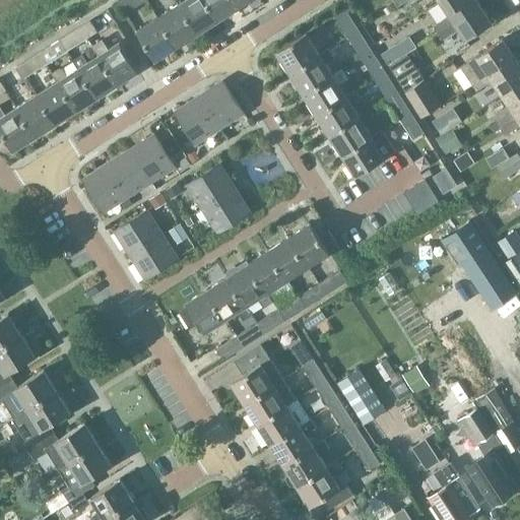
[(147,0),(121,0),(119,2),(127,13),(147,0)]
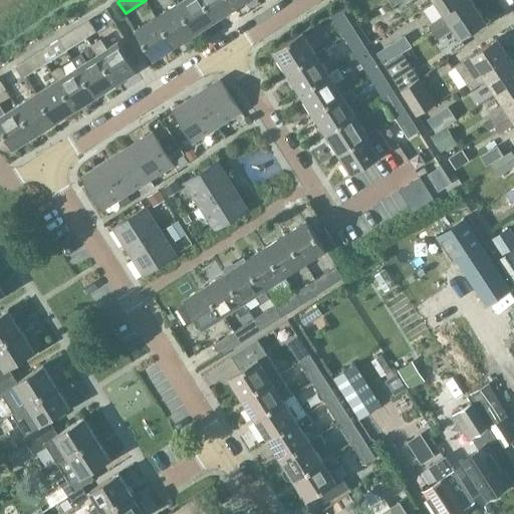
[(218,18),(206,0),(186,0),(180,4),(198,31),(218,18)]
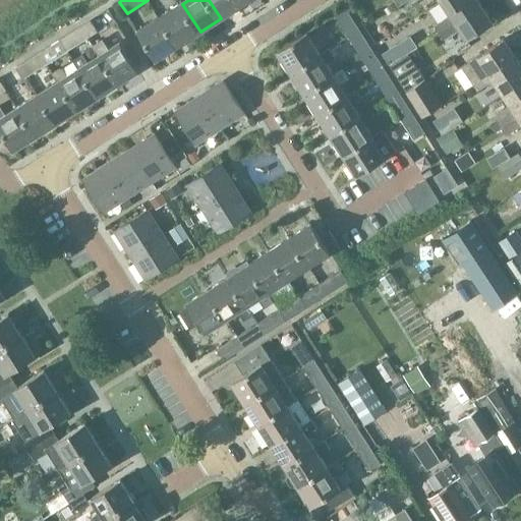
[(237,0),(209,0),(221,18),(241,6),(237,0)]
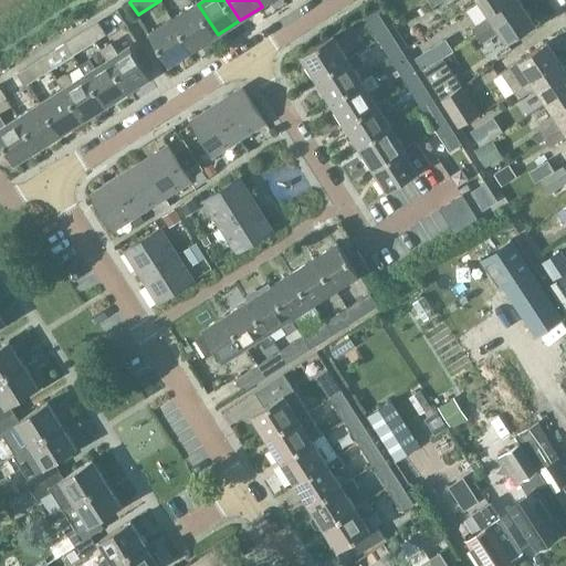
[(481,0),(480,1),(491,18),(473,29),(479,37),(524,6),(520,0),(481,0)]
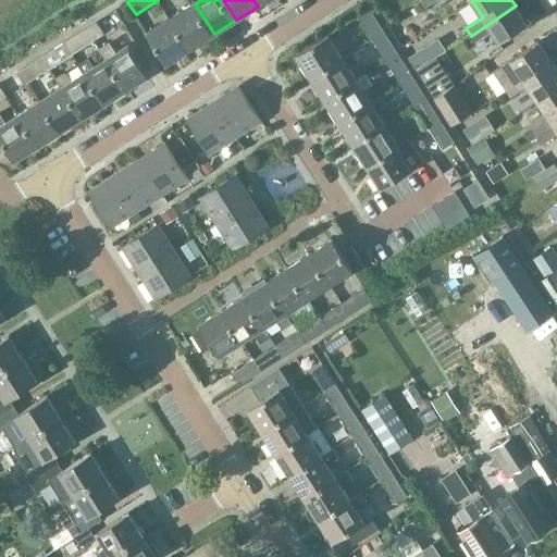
[(192,49),(214,34),(195,4),(172,19),(192,49)]
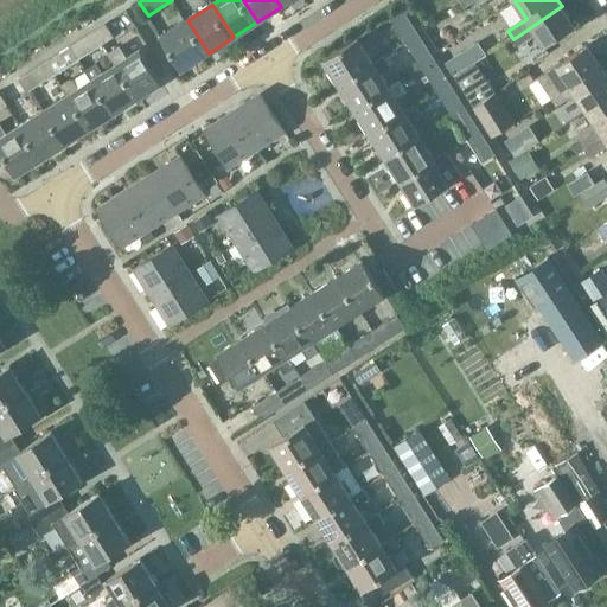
[(562,6),(513,39),(518,46),(537,33),(545,48),(575,27),(562,6)]
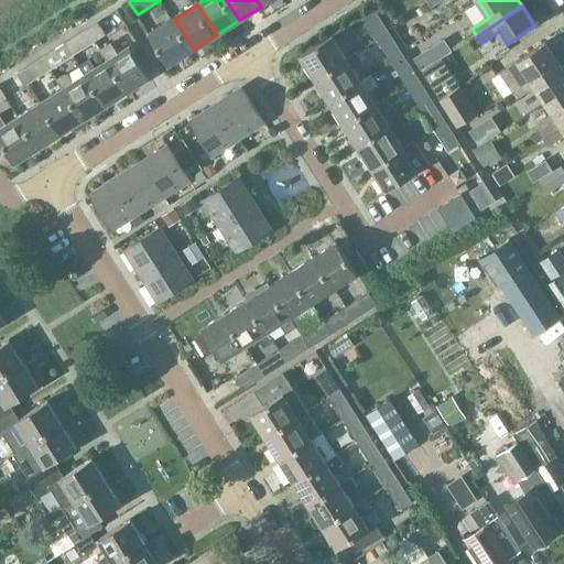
[(362,17),(378,41),(391,32),(376,9),(362,17)]
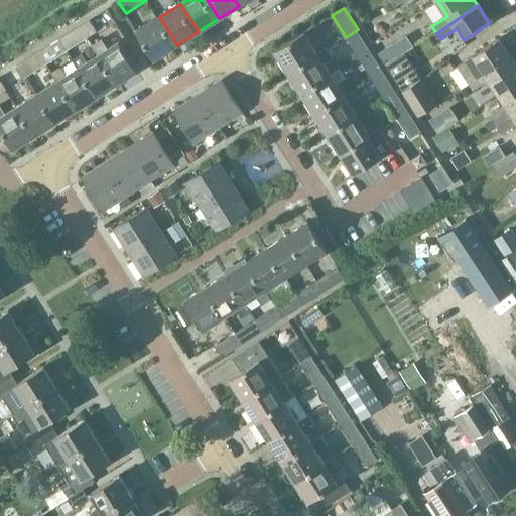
[(102,12),(80,26),(87,38),(109,24),(102,12)]
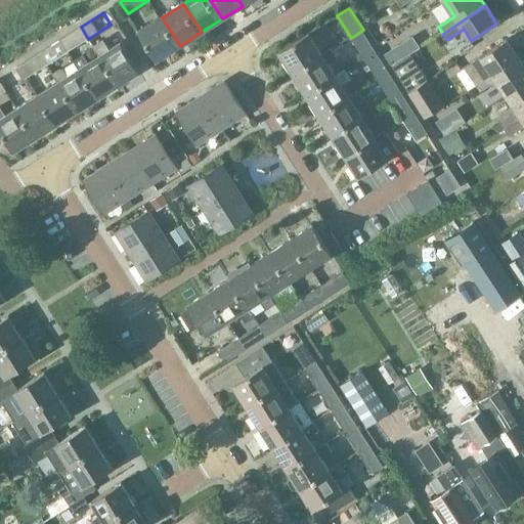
[(141,31),(159,59),(180,46),(162,17),(141,31)]
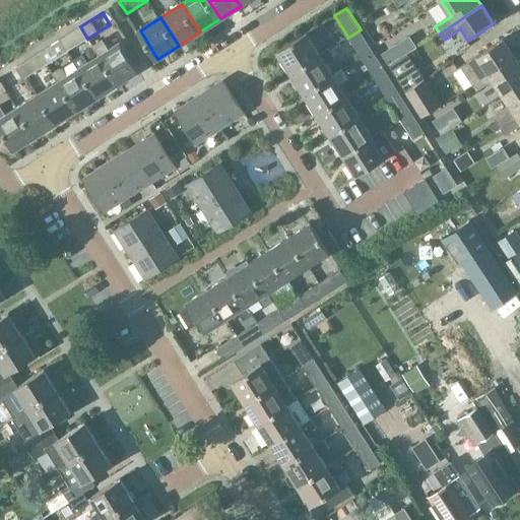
[(80,26),(60,40),(67,51),(87,39),(80,26)]
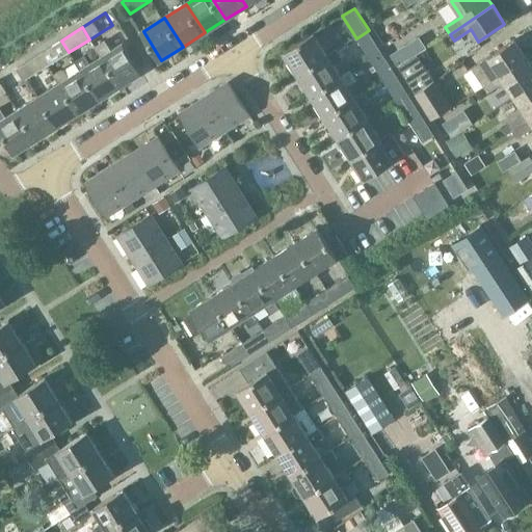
[(370,59),(382,52),(369,30),(356,38),(370,59)]
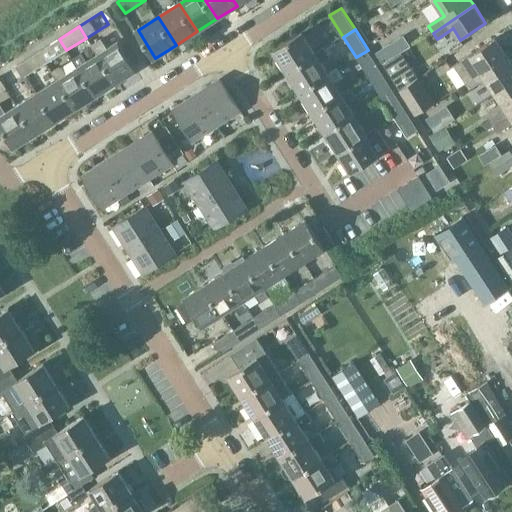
[(304,33),(274,51),(287,72),(317,53),(304,33)]
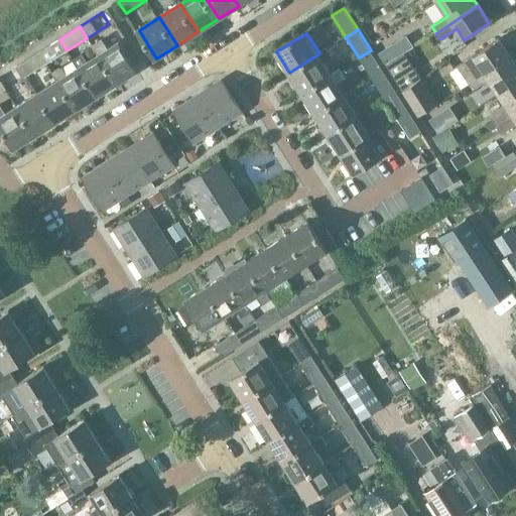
[(59,39),(39,52),(46,63),(67,50),(59,39)]
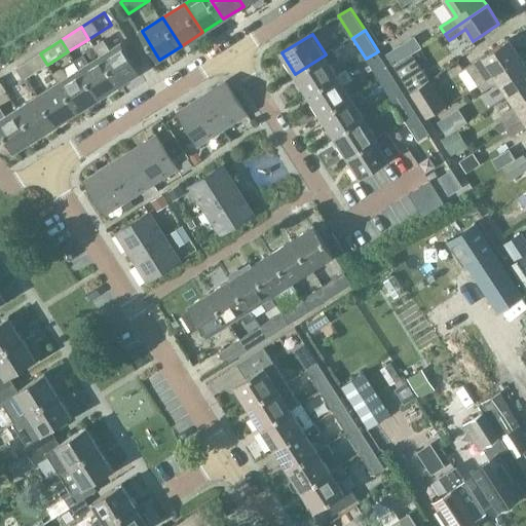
[(467,68),(479,86),(522,59),(511,40),(467,68)]
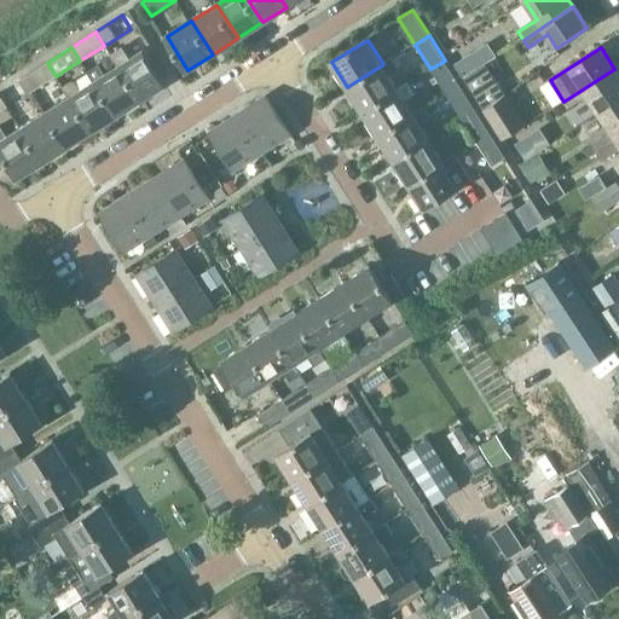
[(142,52),(131,61),(123,50),(111,57),(119,68),(140,102),(163,86),(142,52)]
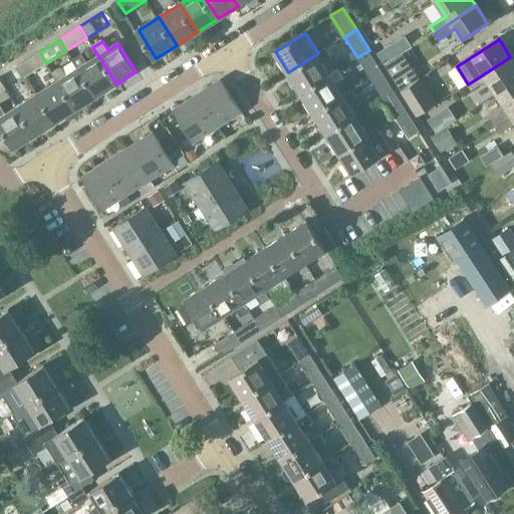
[(392,44),(378,53),(386,63),(399,55),(392,44)]
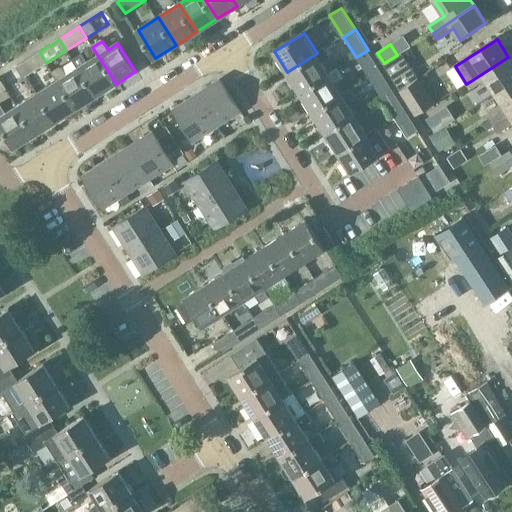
[(287,72),(300,92),(330,73),(323,63),(333,56),(327,47),(317,53),(287,72)]
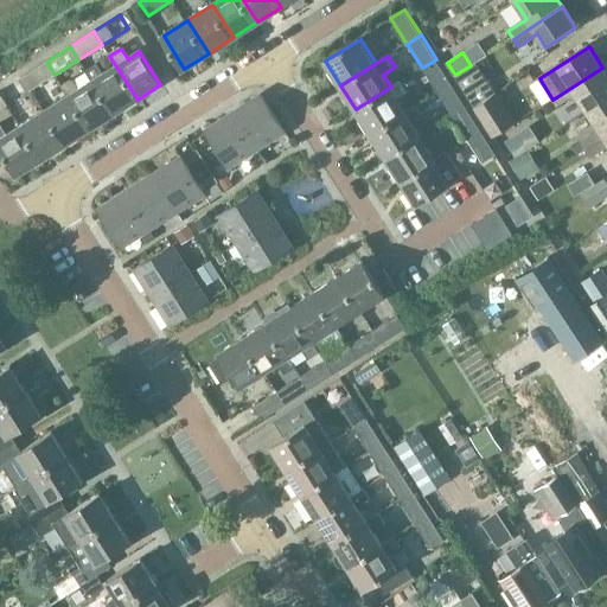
[(438,93),(452,83),(436,59),(422,68),(438,93)]
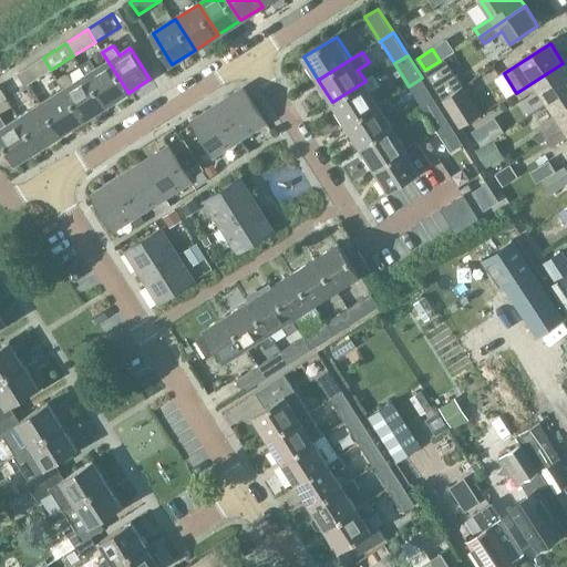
[(43,58),(20,71),(29,84),(51,70),(43,58)]
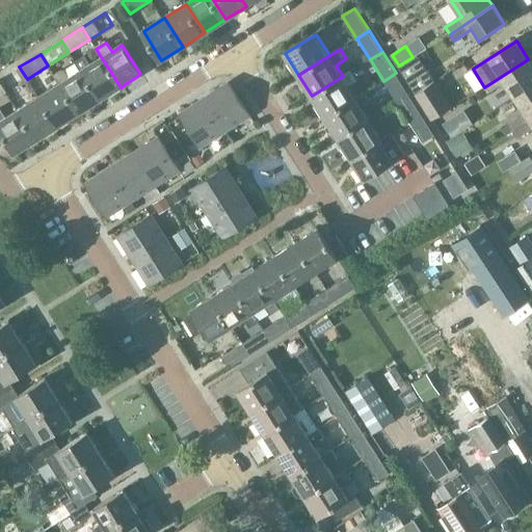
[(102,58),(91,64),(86,56),(76,62),(81,71),(100,100),(121,87),(102,58)]
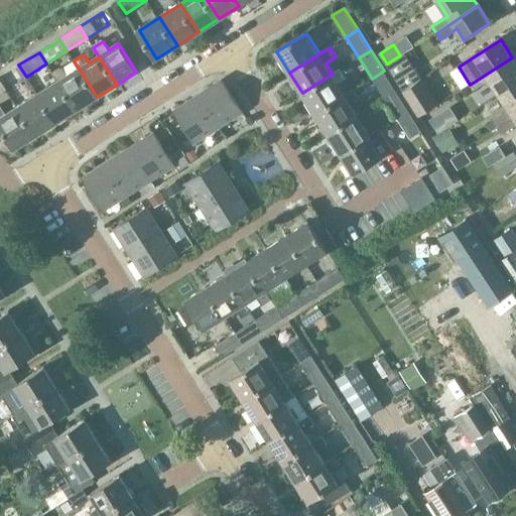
[(399,57),(387,65),(402,88),(403,90),(421,79),(415,69),(409,74),(399,57)]
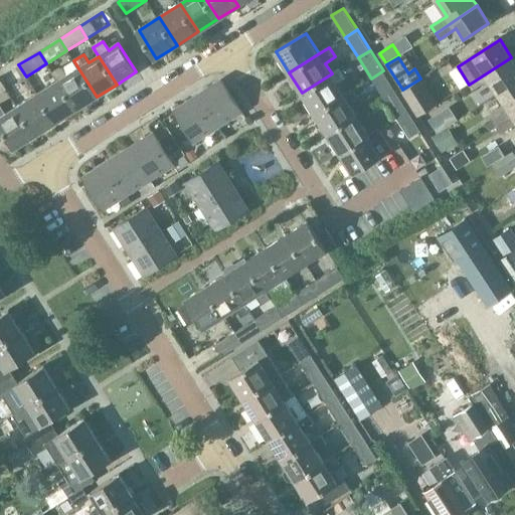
[(514,83),(514,62),(511,57),(469,84),(473,91),(489,79),(498,95),(514,83)]
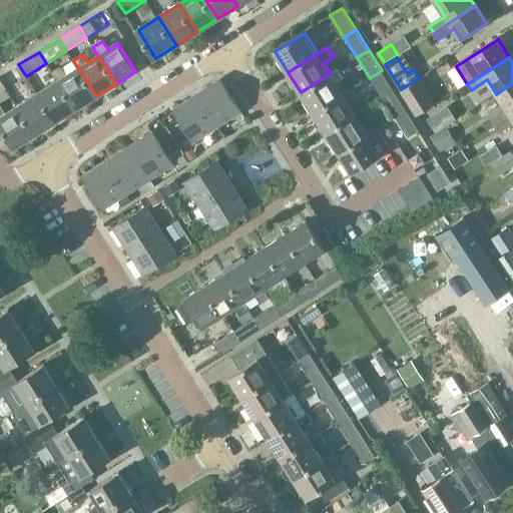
[(9,71),(16,82),(26,76),(18,64),(9,71)]
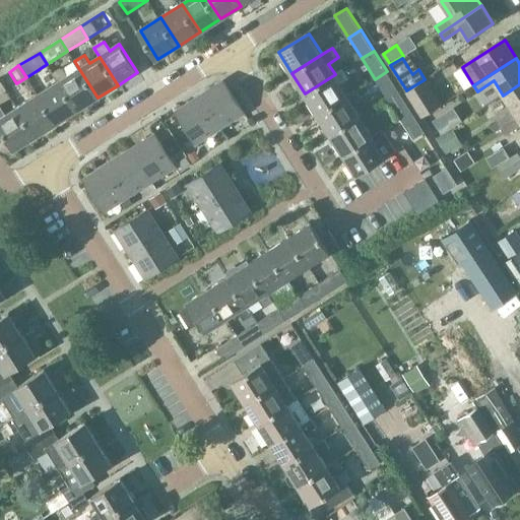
[(345,68),(335,74),(305,93),(318,114),(348,95),(342,85),(351,78),(345,68)]
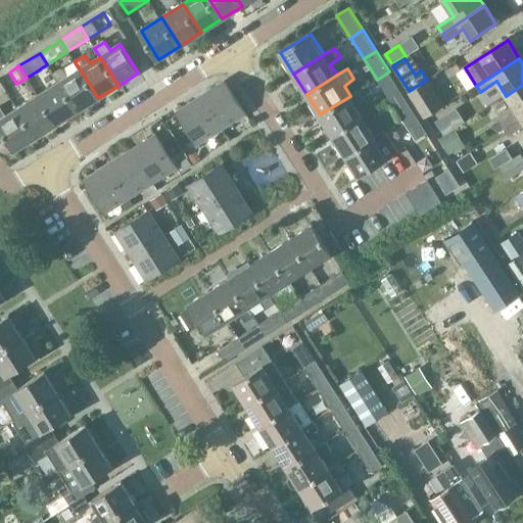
[(80,69),(69,77),(64,69),(61,69),(53,75),(59,83),(78,111),(98,98),(80,69)]
